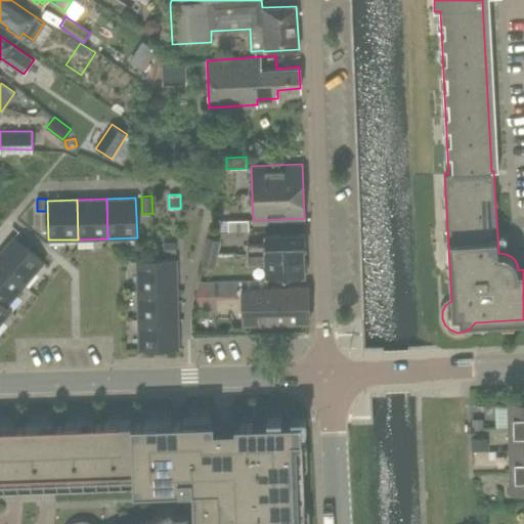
[(216,211),(216,225),(226,225),(226,211),(216,211)]
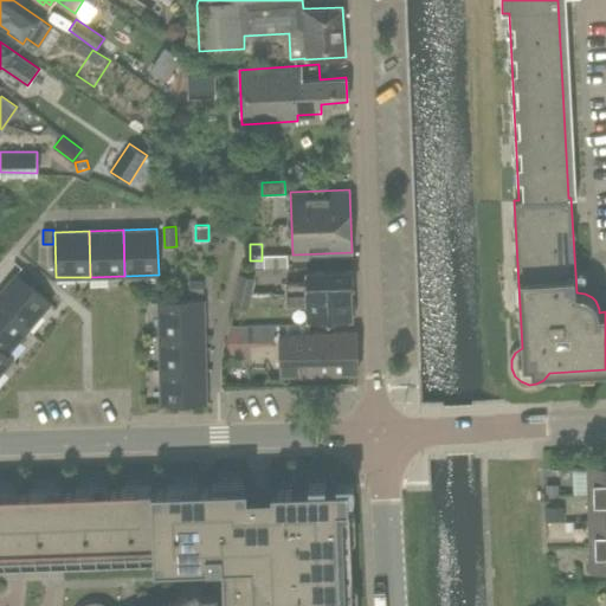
[(263,255),(264,268),(288,266),(288,253),(263,255)]
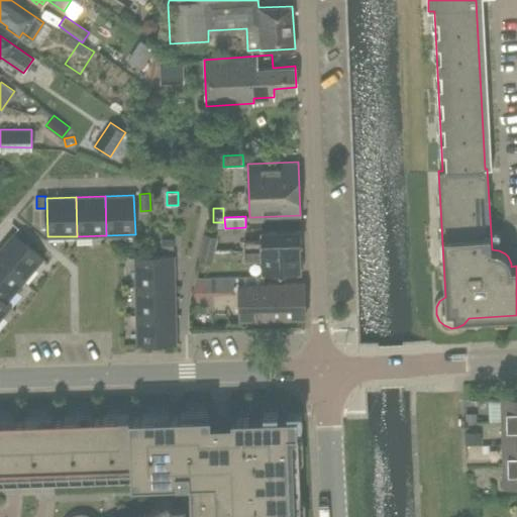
[(244,241),(244,251),(268,250),(268,248),(279,248),(279,252),(291,251),(291,249),(302,249),(301,230),(262,231),(262,240),(244,241)]
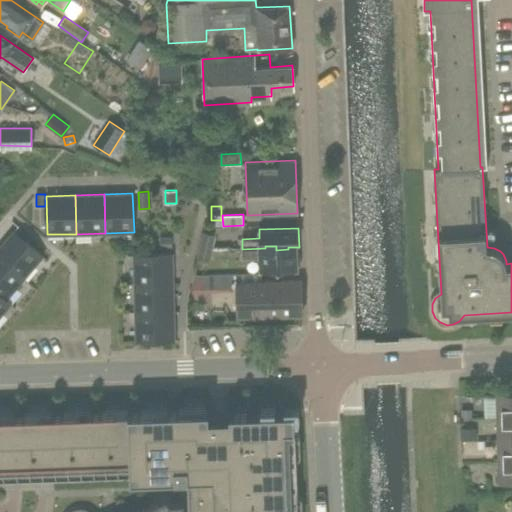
[(0,245),(0,255),(26,277),(43,255),(13,230),(0,245)]
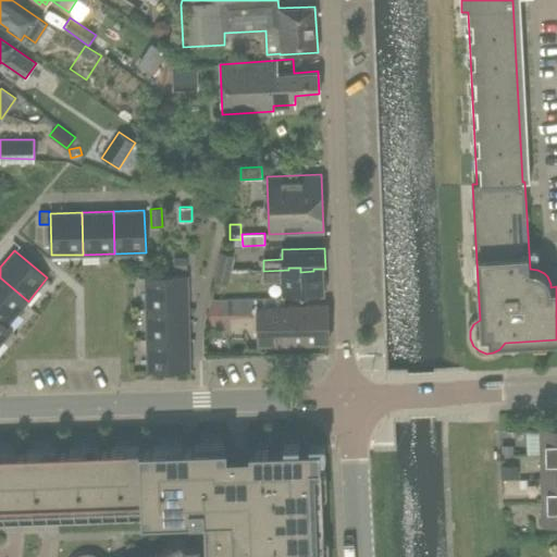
[(221,252),(219,265),(232,269),(234,255),(221,252)]
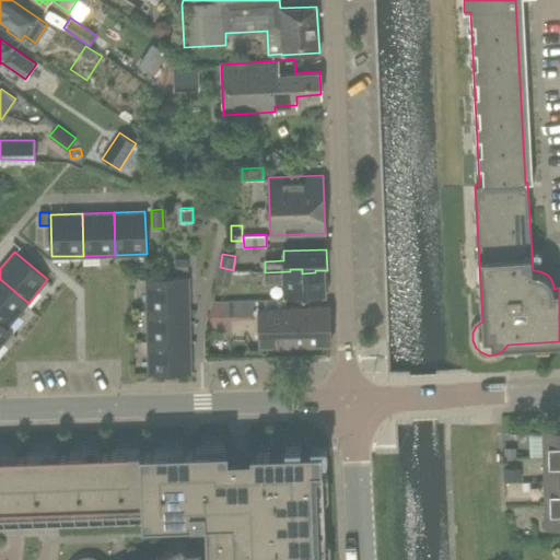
[(188,270),(188,258),(174,258),(175,270),(188,270)]
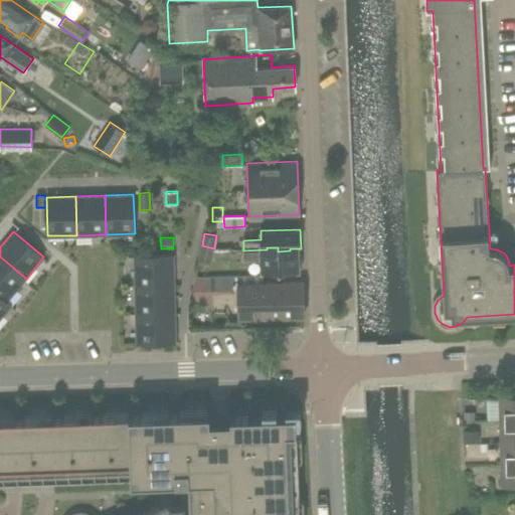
[(214,248),(202,245),(199,261),(211,263),(214,248)]
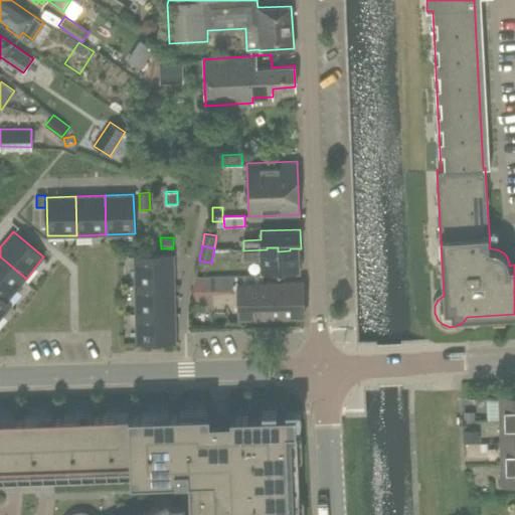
[(267,249),(243,250),(244,259),(262,259),(262,272),(301,271),(301,248),(290,248),(290,250),(278,251),(278,247),(267,247),(267,249)]
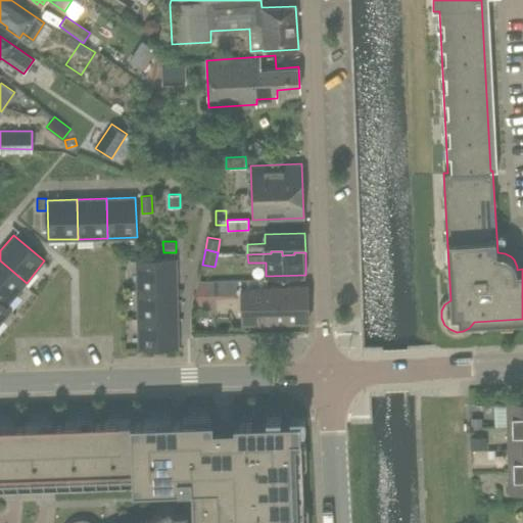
[(137,259),(138,289),(179,288),(178,258),(137,259)]
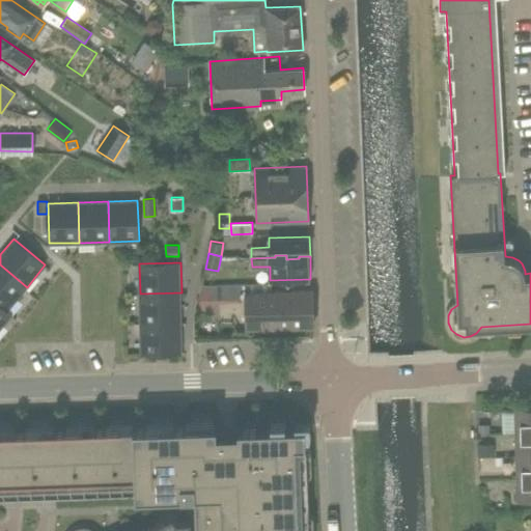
[(0,302),(8,309),(27,287),(0,264),(0,302)]
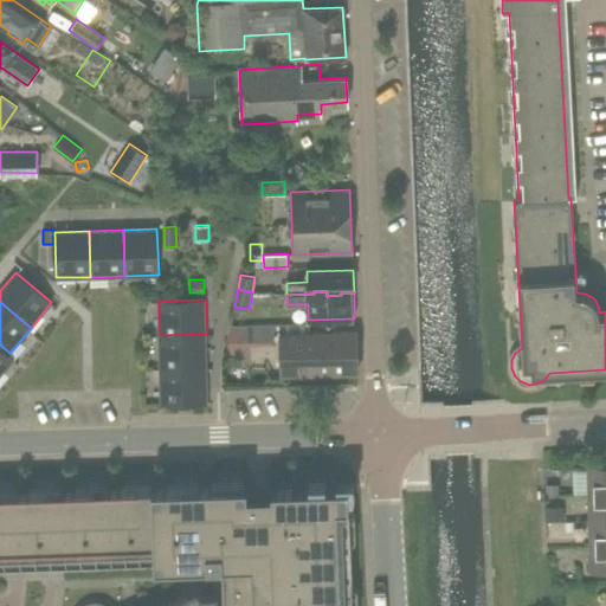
[(275,343),(274,323),(227,324),(227,345),(275,343)]
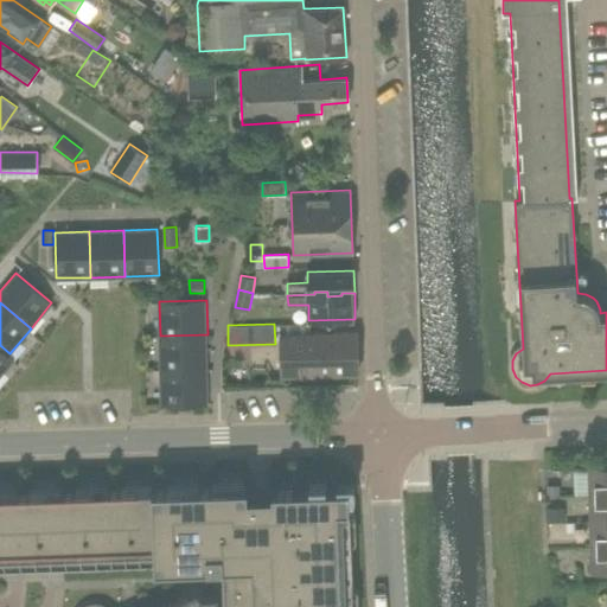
[(358,372),(357,332),(311,332),(311,324),(281,324),(282,374),(358,372)]
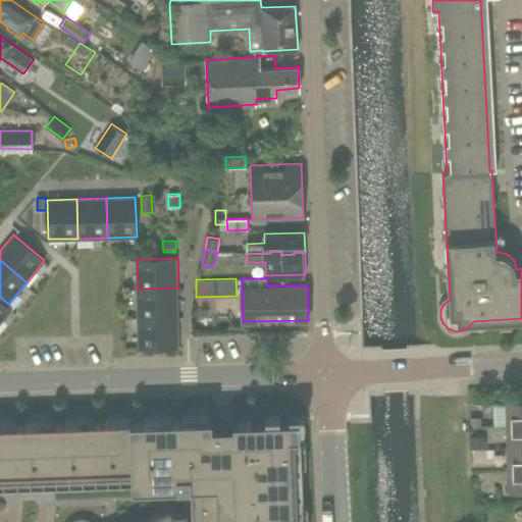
[(139,318),(179,317),(178,288),(138,289),(139,318)]
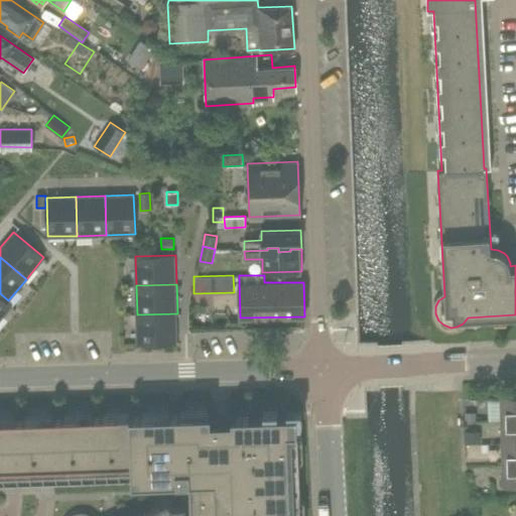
[(0,316),(11,303),(8,300),(0,293),(0,316)]
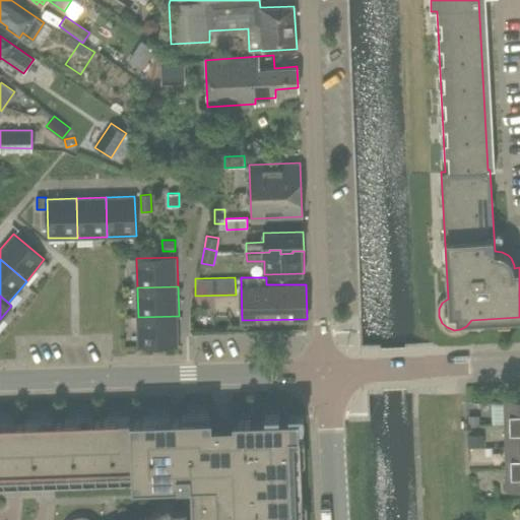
[(179,316),(138,317),(139,346),(180,345),(179,316)]
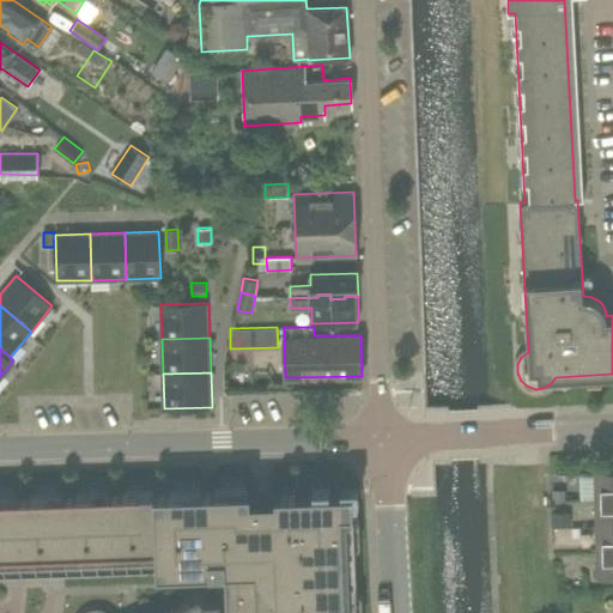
[(329,493),(329,489),(313,489),(314,493),(275,495),(275,508),(263,509),(250,509),(250,495),(250,491),(0,501),(0,557),(156,552),(156,575),(224,572),(225,612),(362,612),(362,595),(357,590),(354,550),(359,546),(358,519),(353,514),(353,492),(329,493)]
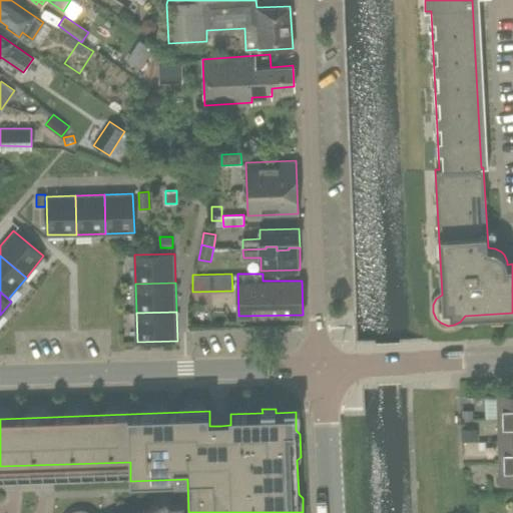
[(512,411),(486,413),(488,436),(512,434),(512,411)]
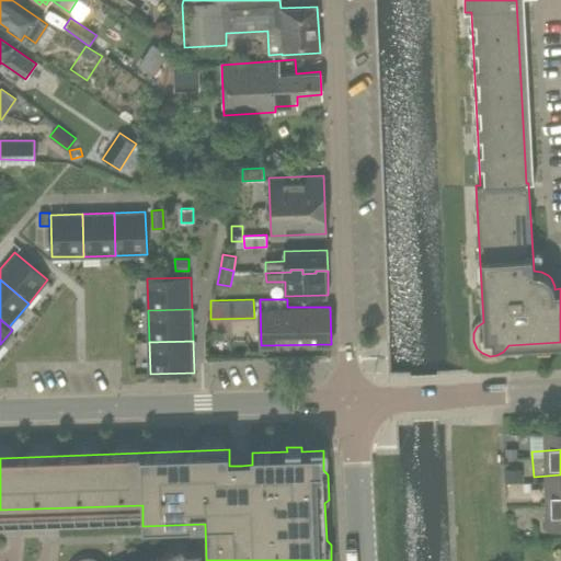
[(560,474),(534,477),(535,502),(560,500),(560,474)]
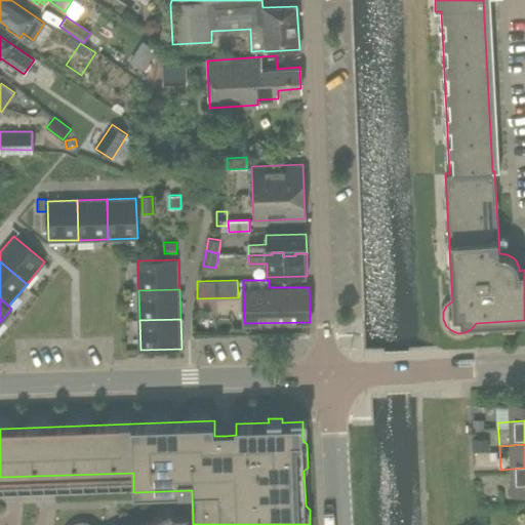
[(501,492),(492,492),(492,493),(524,491),(524,468),(500,470),(501,492)]
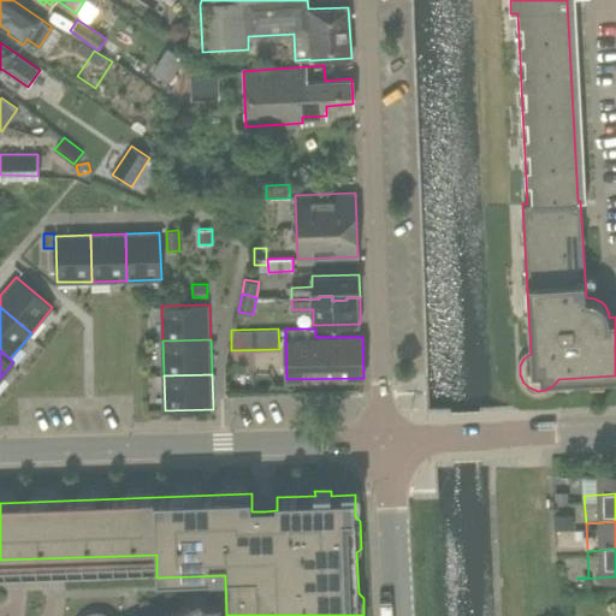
[(615,576),(578,579),(580,614),(615,611),(615,576)]
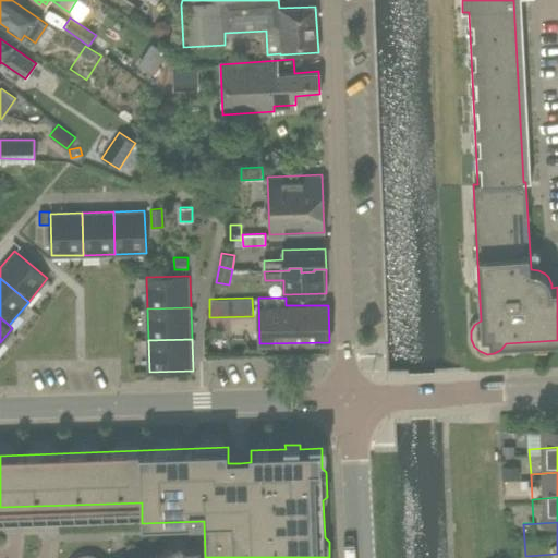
[(201,557),(201,547),(183,548),(181,544),(149,557),(101,557),(96,555),(88,553),(80,555),(72,557),(201,557)]
